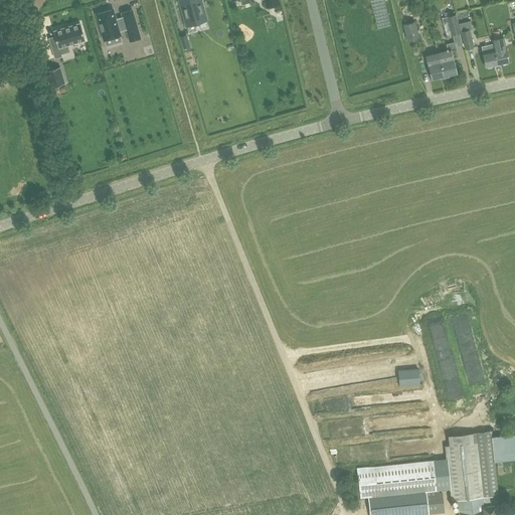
[(200,0),(181,0),(179,1),(185,24),(206,19),(200,0)]
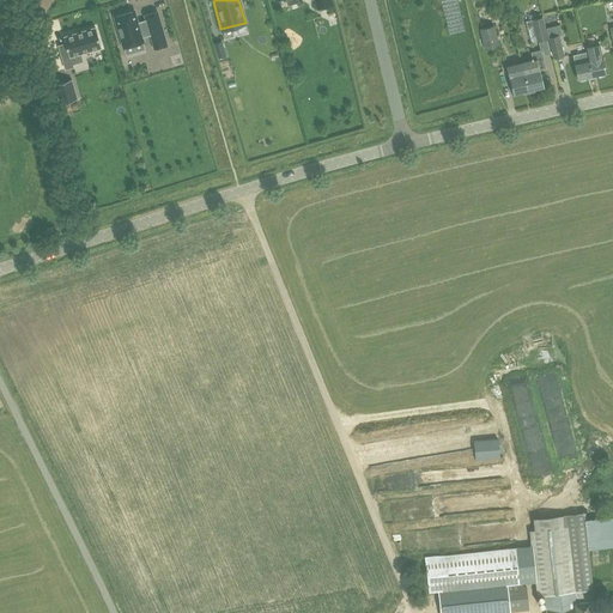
[(134,11),(115,17),(123,47),(143,41),(141,38),(151,36),(155,48),(167,44),(156,12),(145,16),(146,19),(137,22),(134,11)]
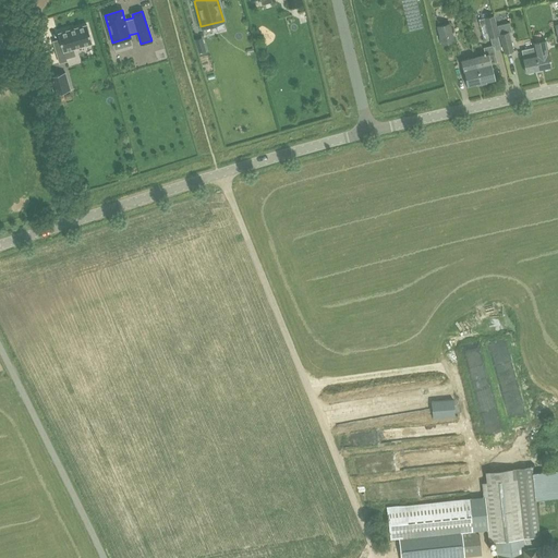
[(494,15),(478,20),(480,26),(486,24),(489,37),(498,35),(494,15)]
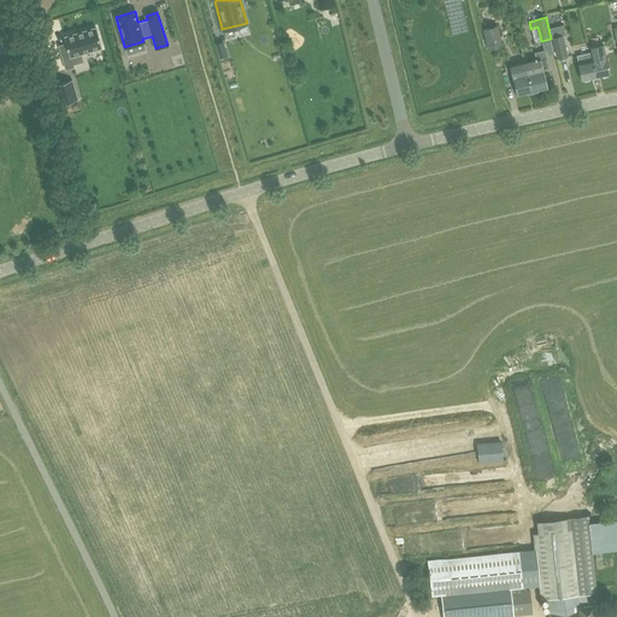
[(498,25),(482,29),(488,51),(503,46),(498,25)]
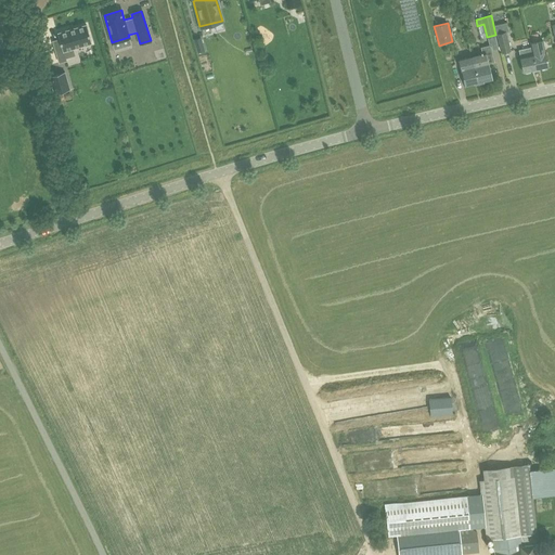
[(506,23),(494,25),(497,34),(505,31),(508,31),(506,23)]
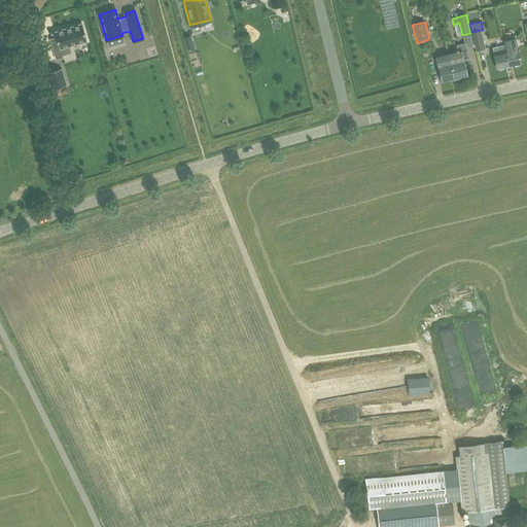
[(55,38),(48,39),(55,60),(61,58),(60,56),(69,53),(67,46),(86,40),(81,24),(53,32),(55,38)]
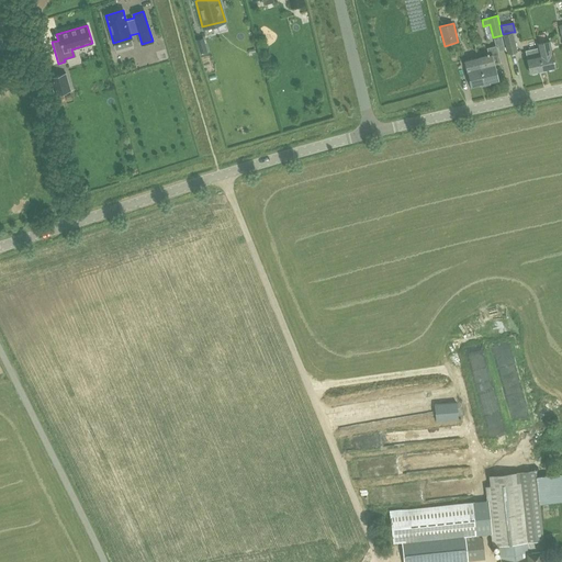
[(512,32),(503,34),(507,54),(517,52),(512,32)]
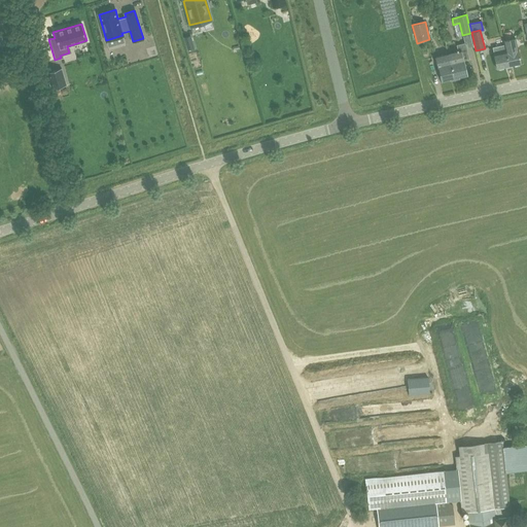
[(190,36),(184,37),(187,49),(194,47),(190,36)]
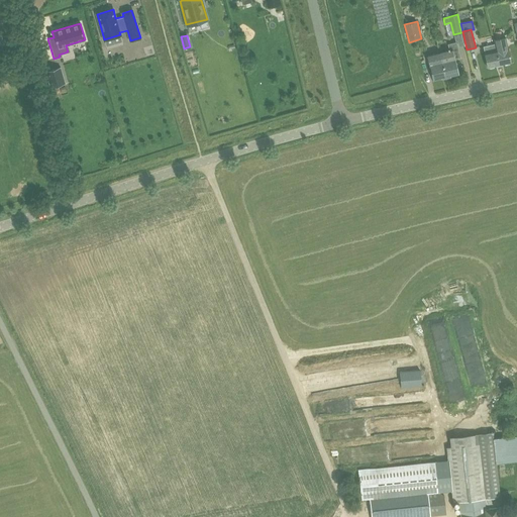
[(502,37),(494,39),(495,43),(499,65),(511,63),(508,48),(505,37),(502,37)]
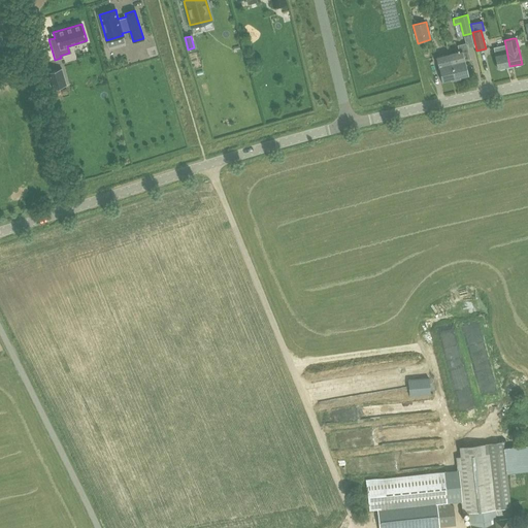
[(458,52),(449,54),(455,79),(467,76),(464,61),(470,59),(466,42),(457,45),(458,52)]
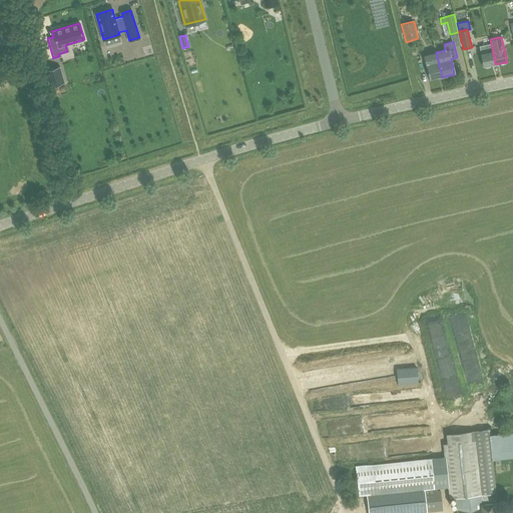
[(491,43),(479,46),(480,53),(481,53),(484,66),(495,64),(491,43)]
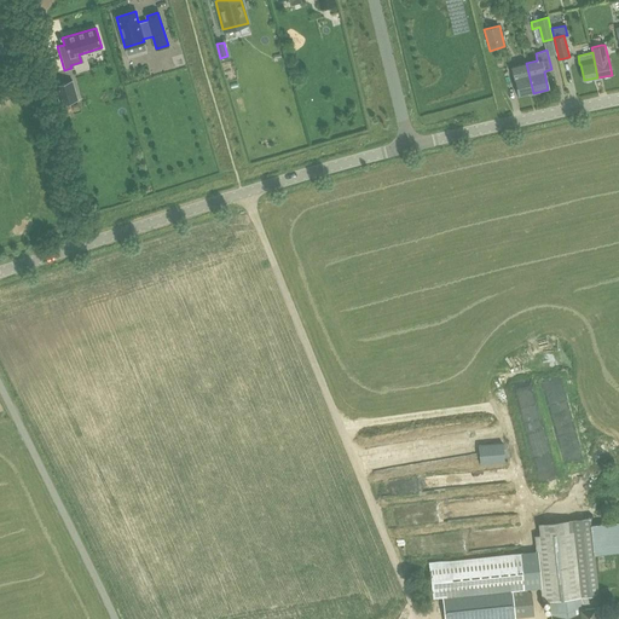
[(526,63),(513,67),(520,97),(533,93),(526,63)]
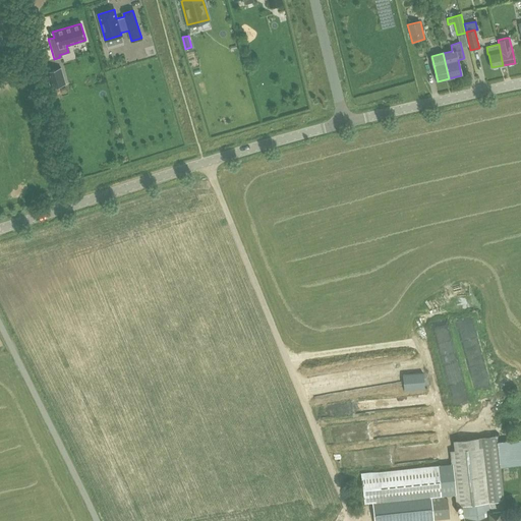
[(30,61),(23,63),(27,78),(35,76),(30,61)]
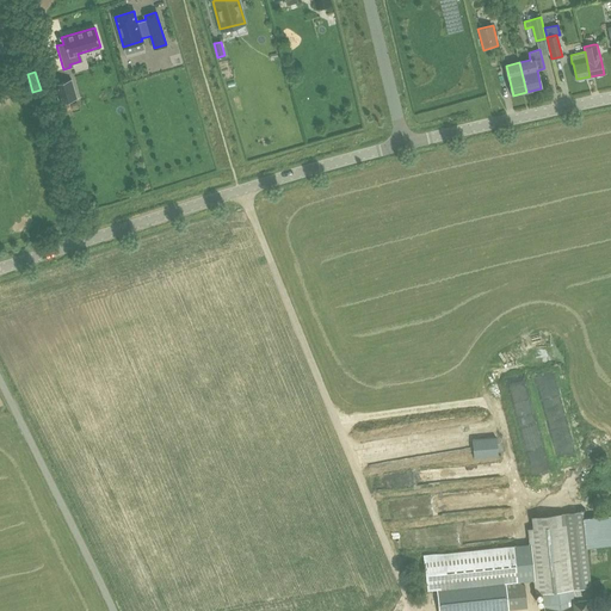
[(555,87),(553,76),(543,79),(544,90),(555,87)]
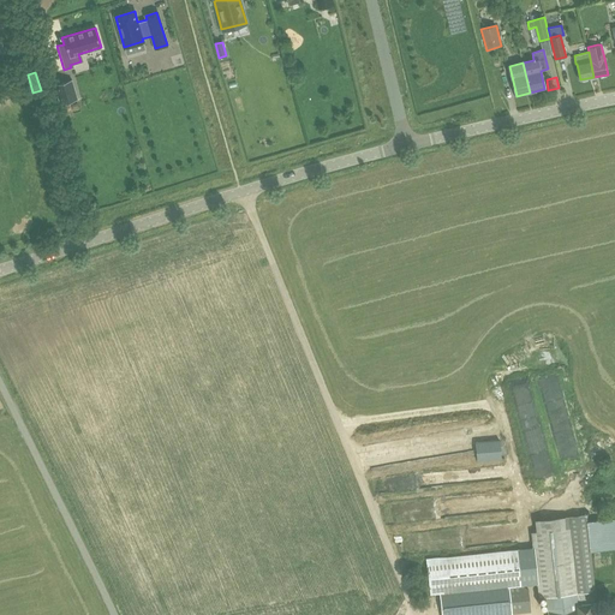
[(71,79),(54,84),(60,105),(77,100),(71,79)]
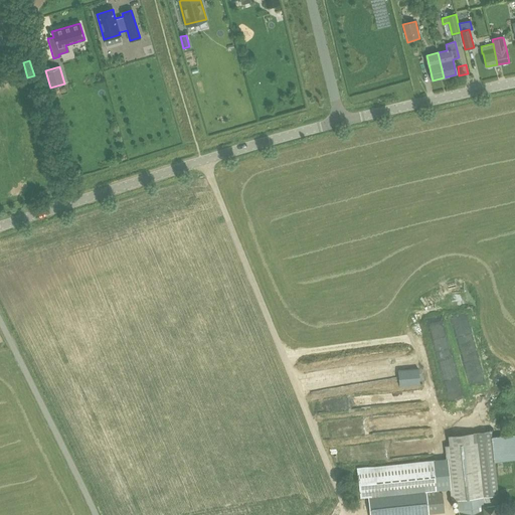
[(472,361),(470,353),(466,353),(468,367),(483,364),(482,359),(472,361)]
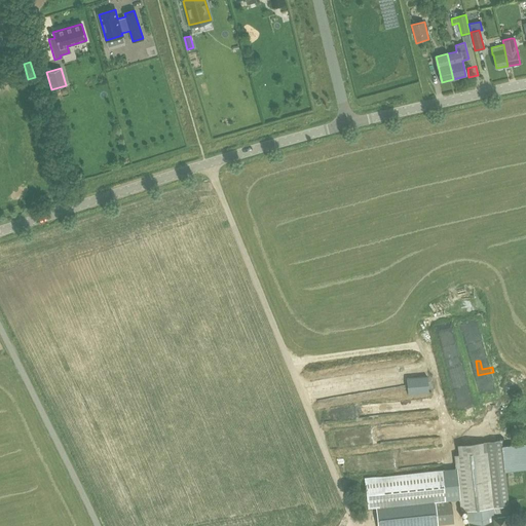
[(429,380),(410,383),(412,393),(431,390),(429,380)]
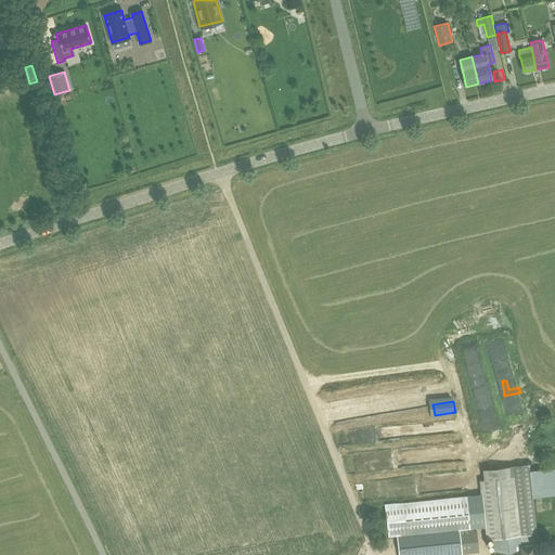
[(492,539),(493,554),(534,554),(533,544),(521,545),(520,543),(532,542),(531,533),(537,533),(529,464),(485,468),(485,474),(478,474),(486,540),(492,539)]
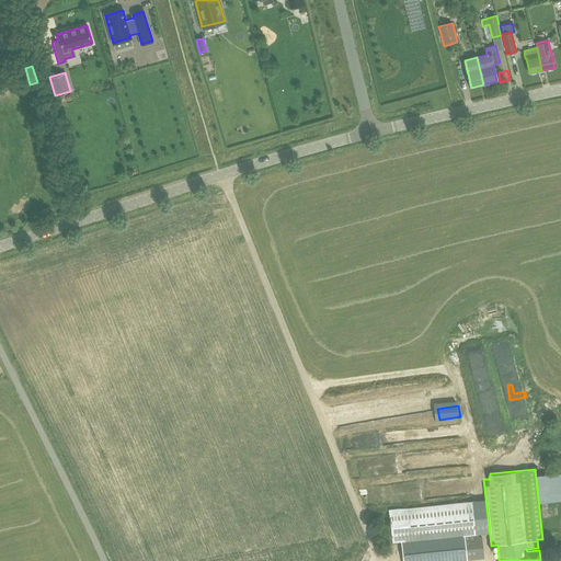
[(388,510),(392,541),(401,541),(403,560),(466,560),(467,560),(484,558),(482,538),(476,531),(472,501),(388,510)]
